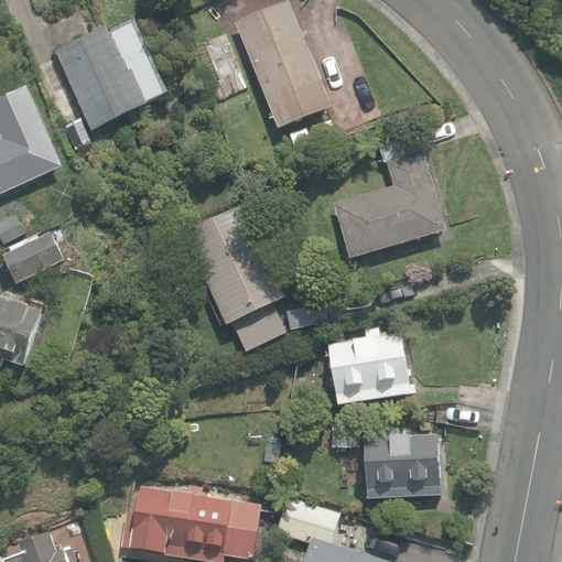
[(310,116),(321,141),(336,134),(326,110),(330,109),(284,1),(235,22),(279,129),(310,116)]
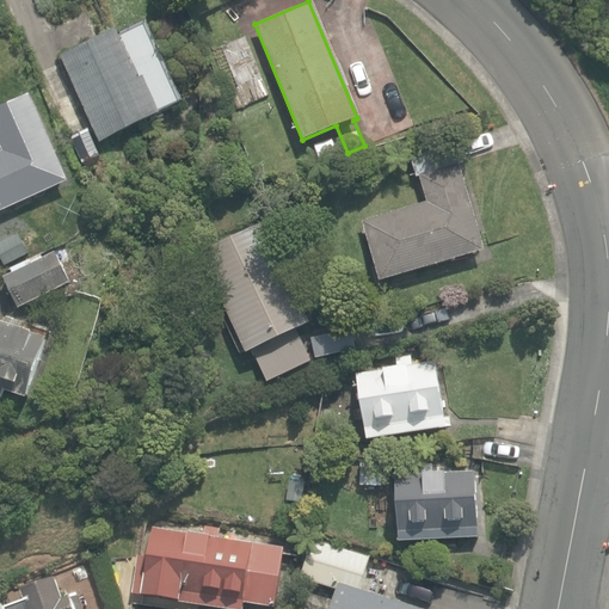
[(60,56),(98,141),(182,103),(146,25),(118,38),(115,31),(60,56)]
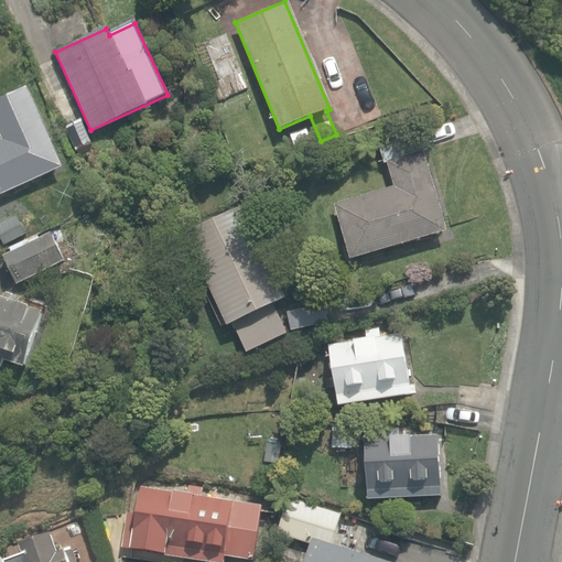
[(0,193),(62,166),(56,154),(25,86),(0,97),(0,134),(1,138),(0,138),(0,193)]
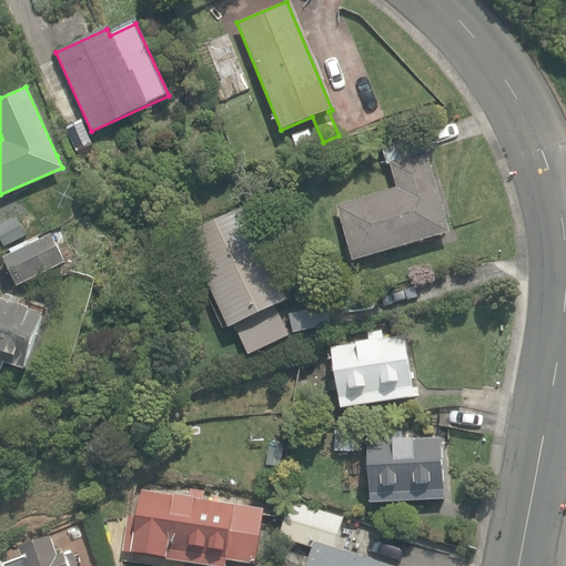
[(59,113),(67,129),(82,122),(74,105),(59,113)]
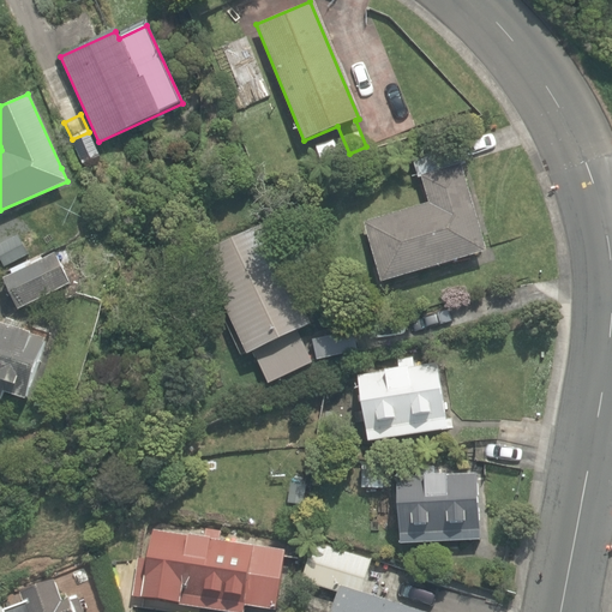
[(363,221),(379,280),(484,250),(460,168),(459,163),(463,161),(455,133),(408,148),(414,168),(417,174),(419,174),(427,202),(363,221)]
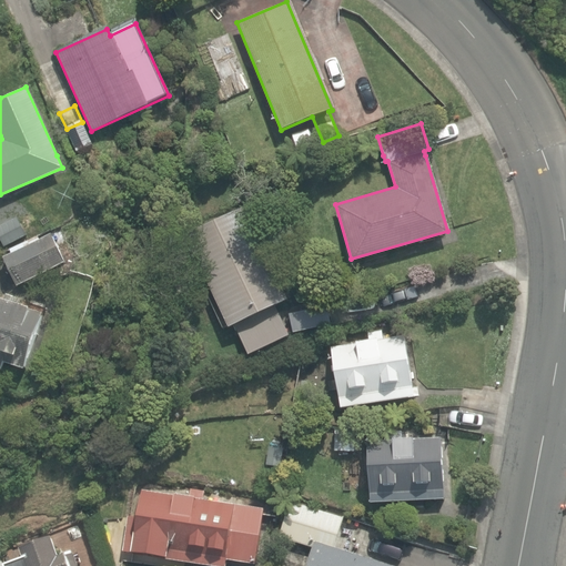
[(184,236),(244,354),(286,333),(273,306),(286,300),(241,208),(184,236)]
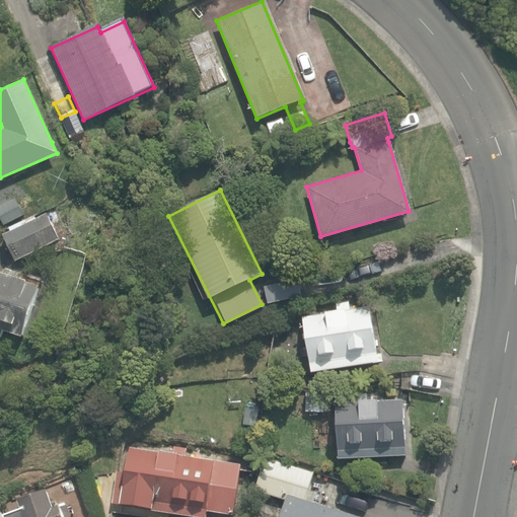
[(3,233),(16,260),(60,238),(48,212),(3,233)]
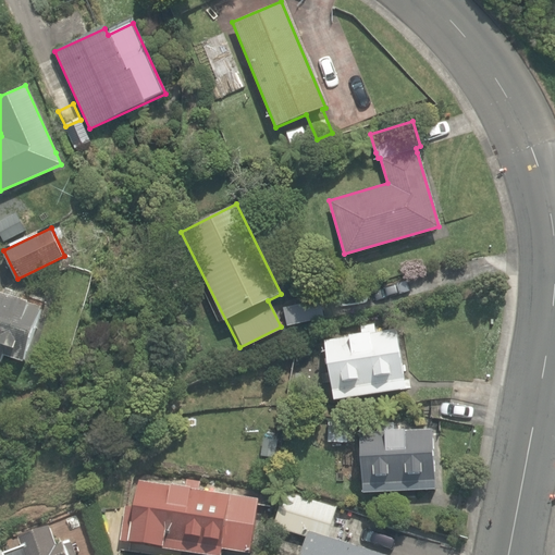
[(0,361),(1,361),(3,354),(24,360),(41,307),(15,298),(19,291),(5,287),(3,295),(0,293),(0,361)]
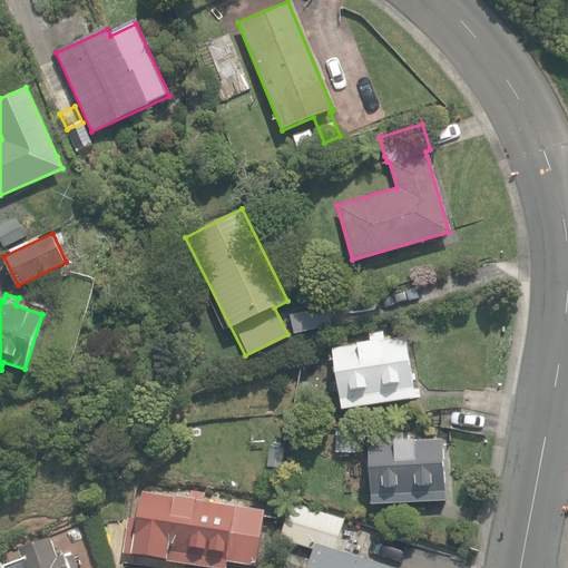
[(350,331),(351,338),(366,334),(365,327),(350,331)]
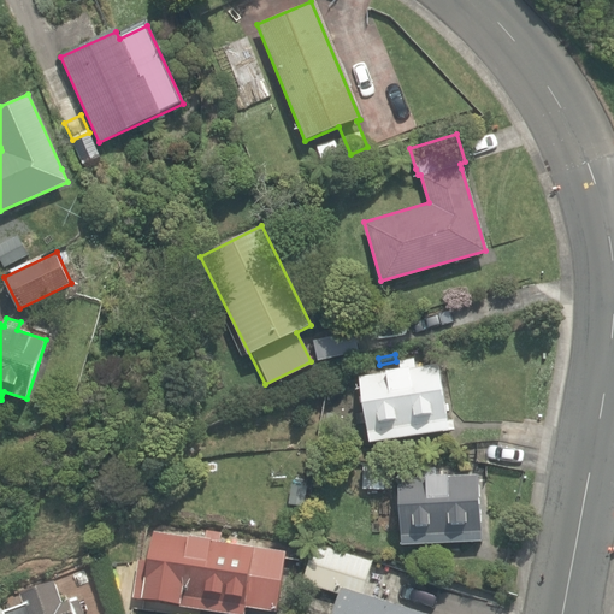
[(358,375),(367,441),(447,429),(437,362),(413,366),(412,356),(397,359),(399,369),(358,375)]
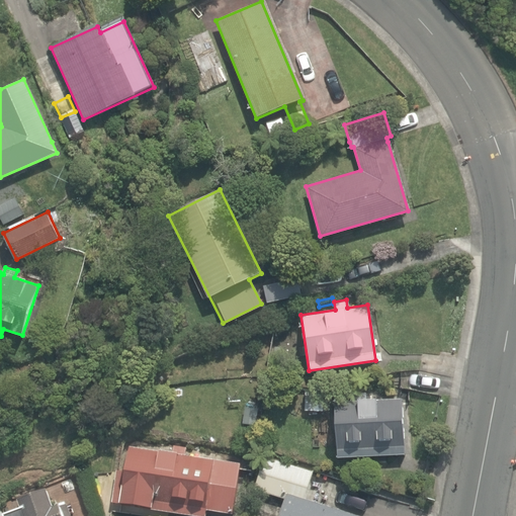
[(304,411),(322,411),(322,389),(304,389),(304,411)]
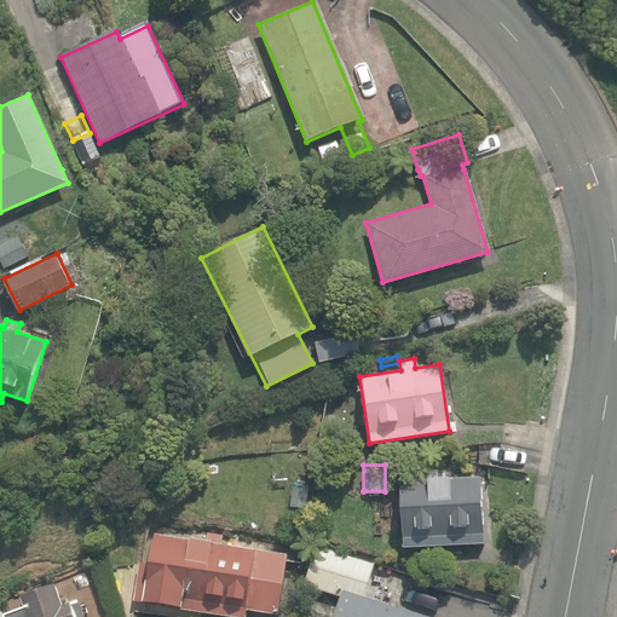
[(398,479),(402,546),(482,542),(478,476),(433,478),(433,468),(419,468),(419,478),(398,479)]
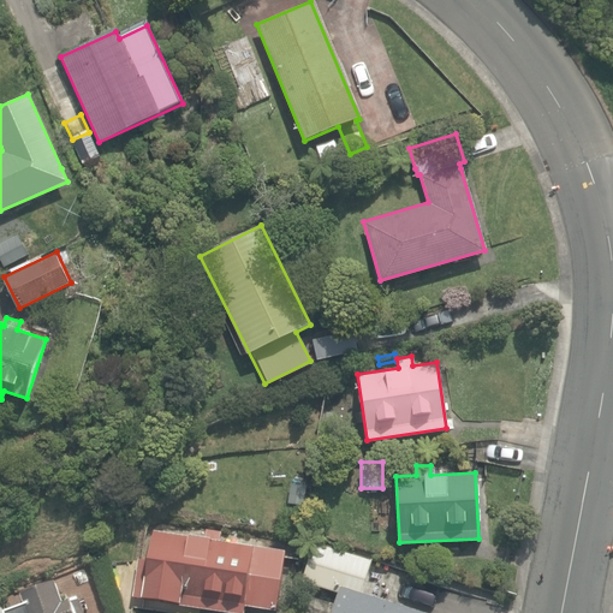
[(131,594),(242,612),(243,603),(273,608),(284,549),(219,539),(220,530),(204,527),(203,537),(152,529),(147,558),(138,557),(131,594)]
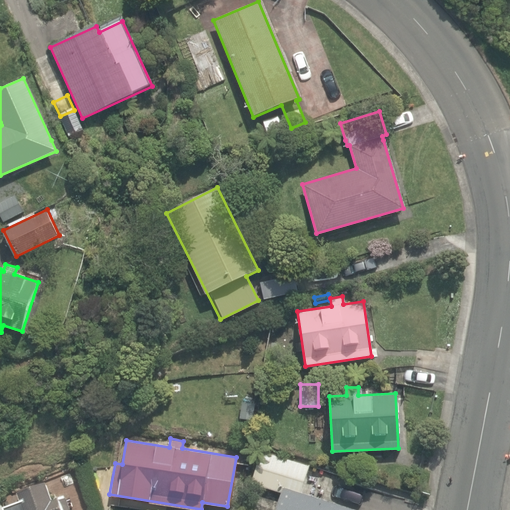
[(274,509),(357,509),(298,491),(307,464),(260,449),(249,483),(280,493),(274,509)]
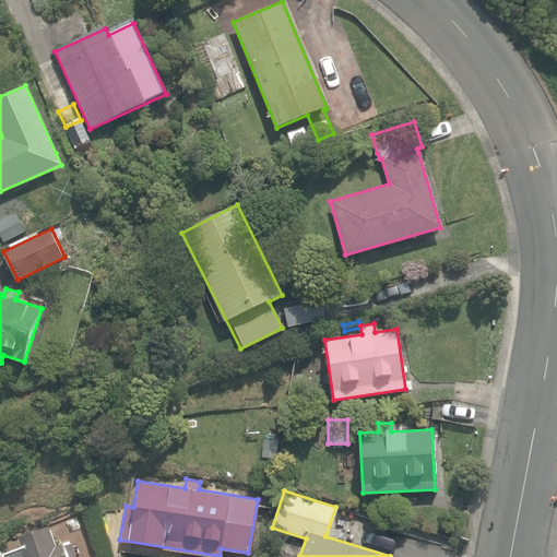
[(2,556),(68,556),(62,543),(56,545),(49,529),(19,541),(22,549),(2,556)]
